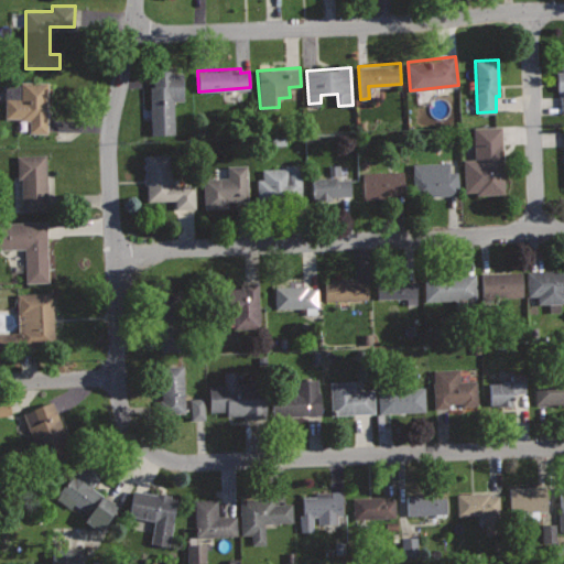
[(172,69),(152,71),(153,86),(150,86),(151,133),(174,132),(173,100),(183,100),(182,71),(173,72),(172,69)]
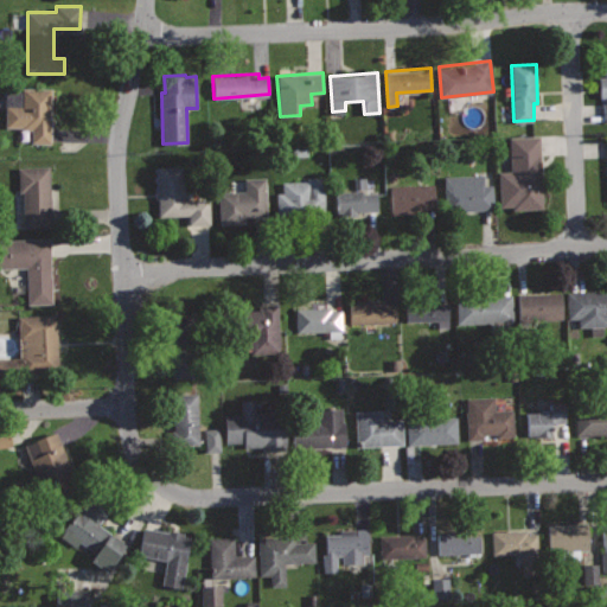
[(52,87),(6,85),(5,126),(23,127),(23,129),(32,129),(32,142),(52,142),(52,87)]
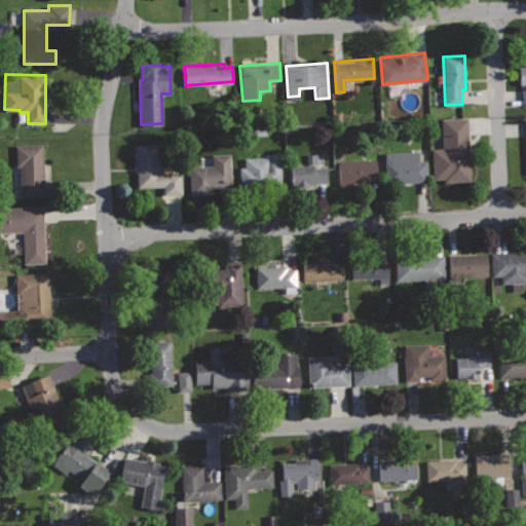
[(468,117),(442,118),(443,148),(431,148),(434,179),(444,179),(444,181),(471,180),(468,117)]
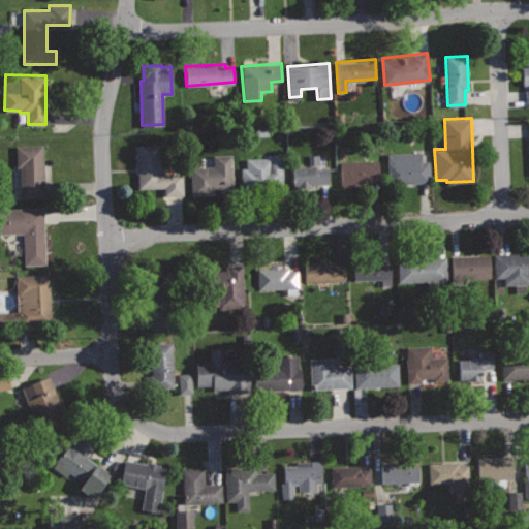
[(159,143),(136,145),(138,188),(164,187),(165,197),(183,196),(182,174),(161,175),(159,143)]
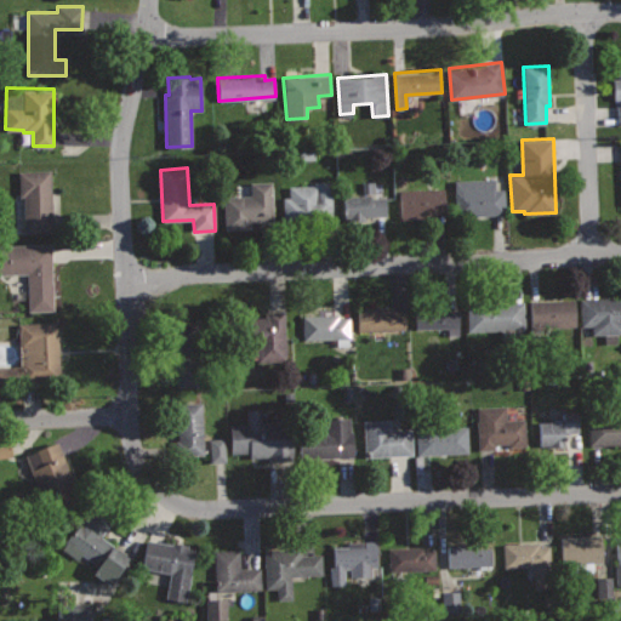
[(51,169),(18,170),(20,197),(23,197),(26,233),(53,232),(51,169)]
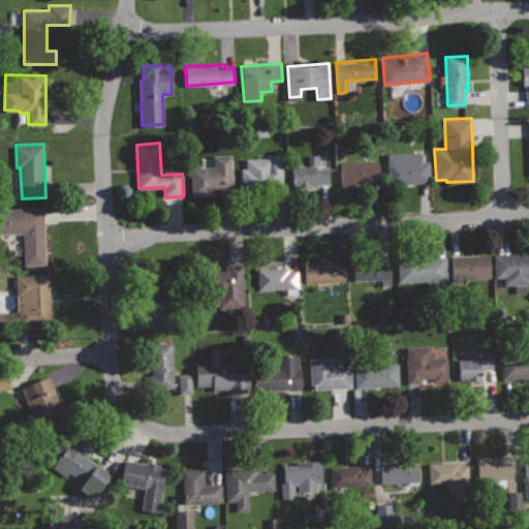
[(422,152),(386,153),(387,184),(431,182),(430,161),(422,161),(422,152)]
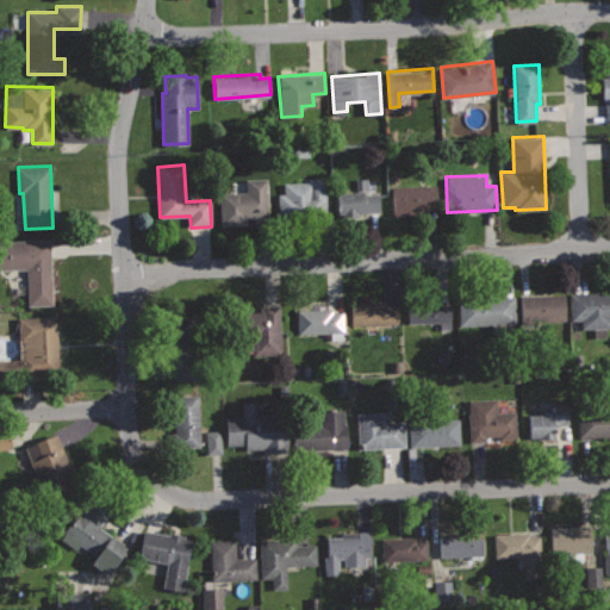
[(267,178),(246,179),(247,192),(219,193),(222,225),(247,224),(247,217),(268,217),(267,178)]
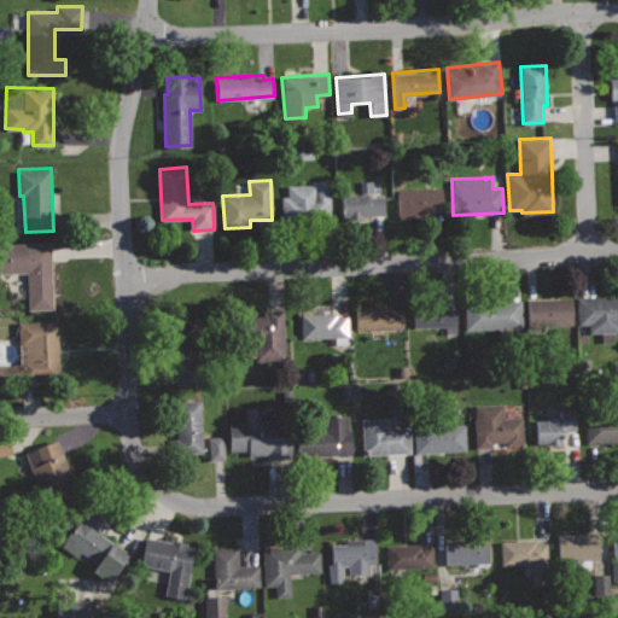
[(330,180),(312,180),(312,184),(287,184),(287,196),(281,196),(281,221),(331,220),(330,180)]
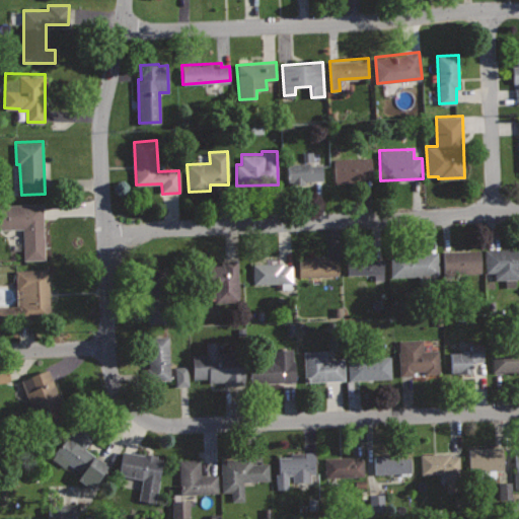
[(371,159),(332,162),(334,181),(372,179),(371,159)]
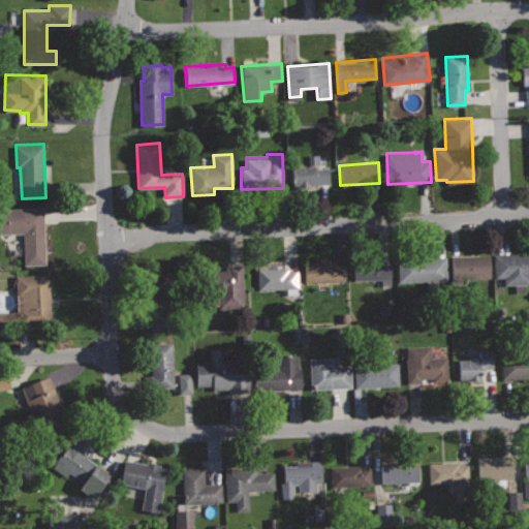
[(315,164),(292,165),(293,185),(298,185),(298,188),(310,187),(310,184),(329,183),(328,166),(316,167),(315,164)]
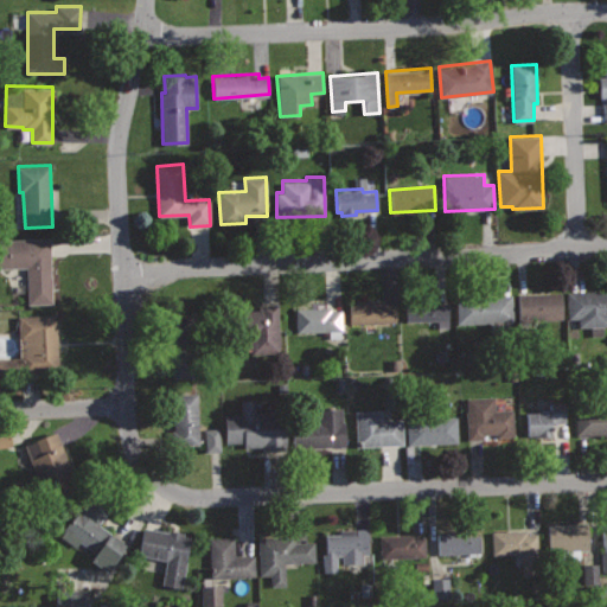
[(50,237),(0,238),(0,267),(26,267),(29,304),(53,302),(50,237)]
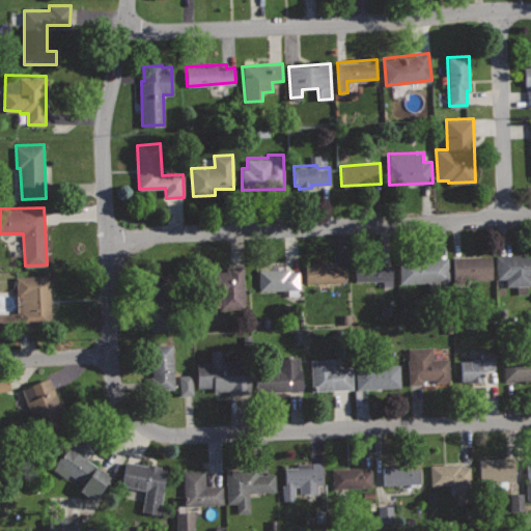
[(530,252),(496,254),(497,279),(506,278),(506,286),(530,285),(530,252)]
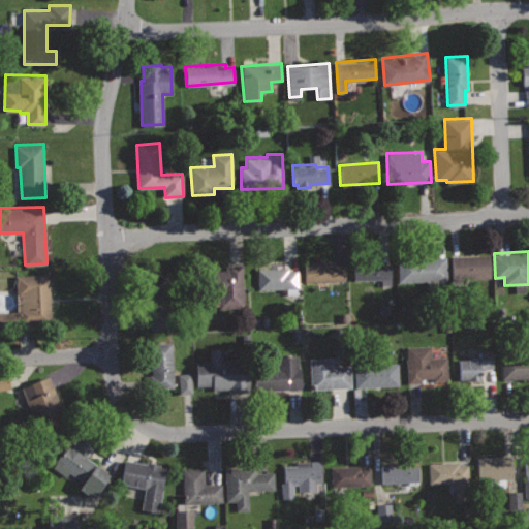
[(489,254),(452,256),(453,288),(462,287),(461,279),(491,278),(489,254)]
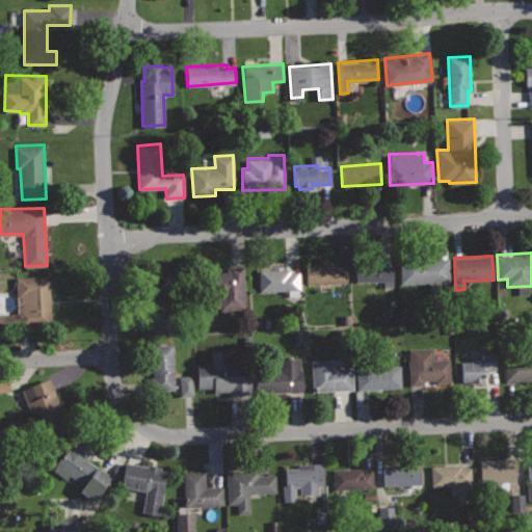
[(449,258),(400,260),(401,284),(450,282),(449,258)]
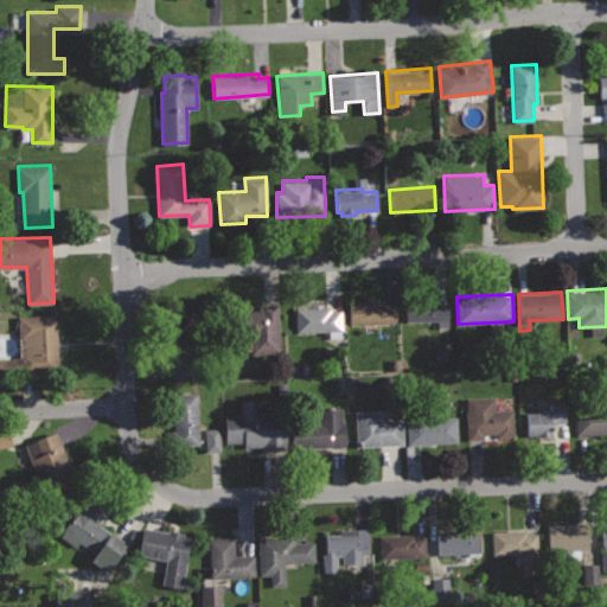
[(384,299),(350,300),(350,324),(396,323),(395,304),(384,305),(384,299)]
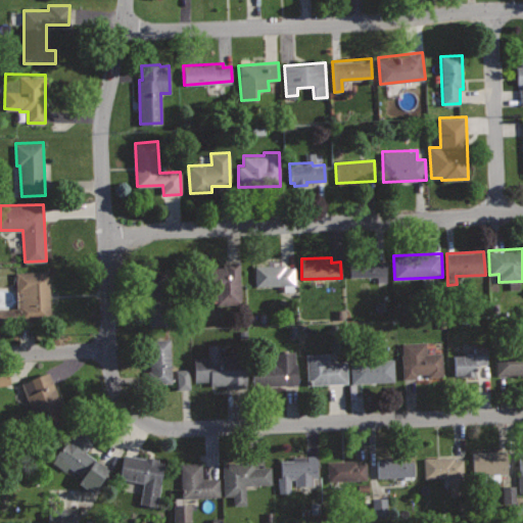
[(386,259),(348,262),(349,277),(377,275),(378,283),(387,283),(386,259)]
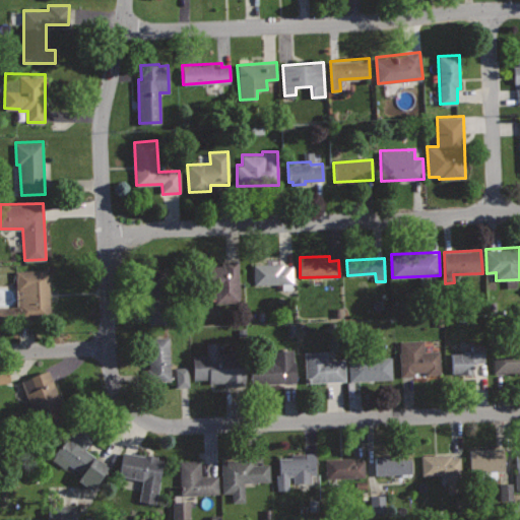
[(239,260),(214,261),(214,275),(199,275),(200,299),(215,298),(215,303),(239,302),(239,260)]
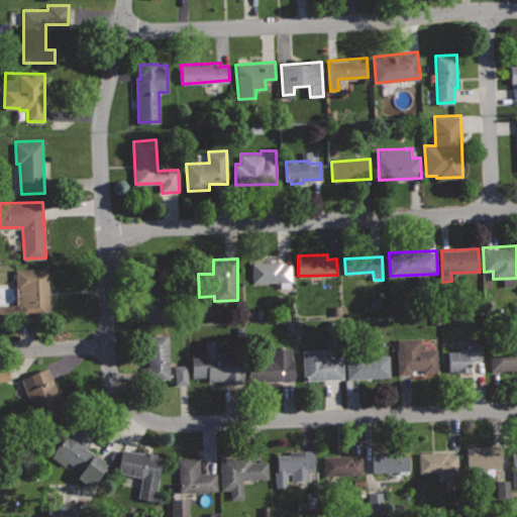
[(281,262),(251,263),(252,283),(280,282),(281,288),(290,287),(290,281),(292,281),(291,264),(282,265),(281,262)]
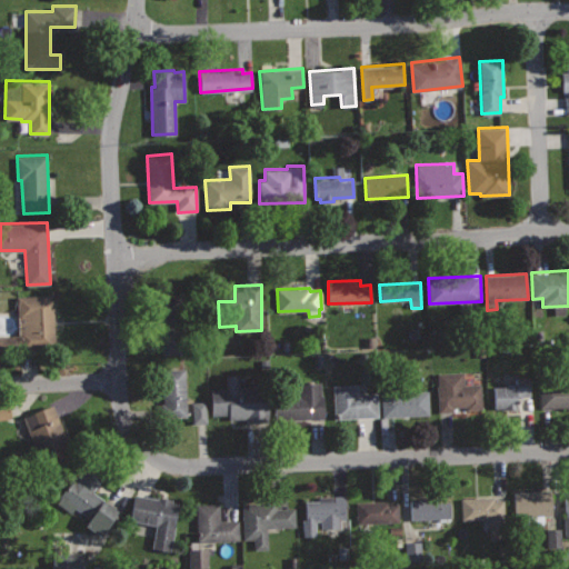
[(16,296),(18,335),(0,336),(0,349),(56,347),(52,293),(16,296)]
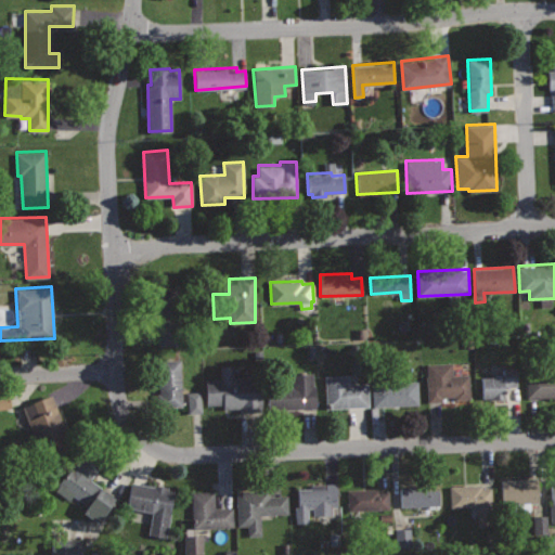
[(179,300),(153,304),(157,345),(183,343),(179,300)]
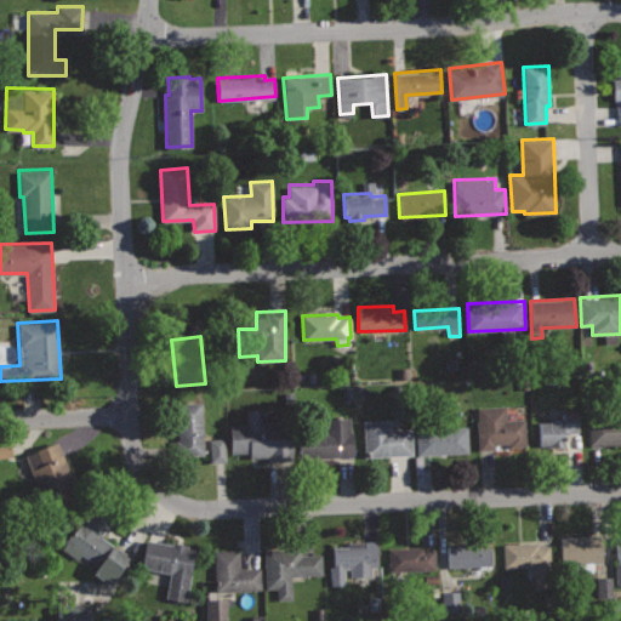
[(201,400),(176,403),(178,440),(175,440),(176,457),(206,456),(201,400)]
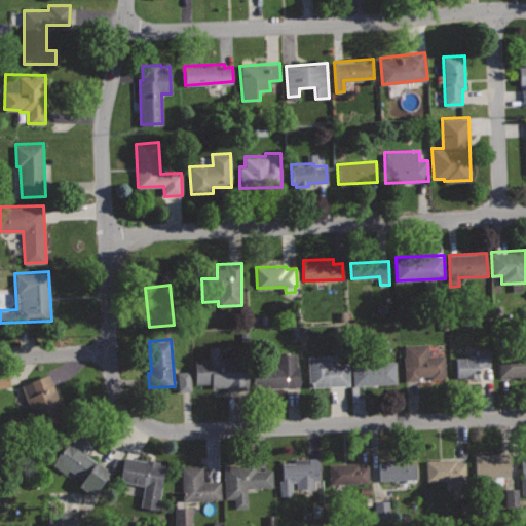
[(427,344),(403,345),(405,379),(419,379),(419,376),(430,376),(431,378),(446,377),(445,354),(428,354),(427,344)]
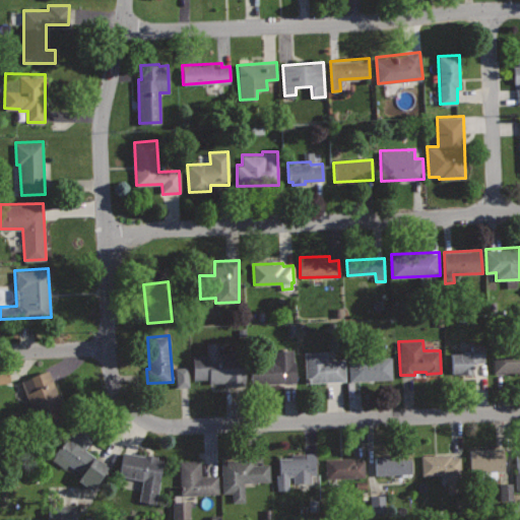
[(192,353),(193,380),(209,379),(209,383),(223,382),(223,386),(245,385),(244,354),(218,355),(218,341),(205,342),(206,352),(192,353)]
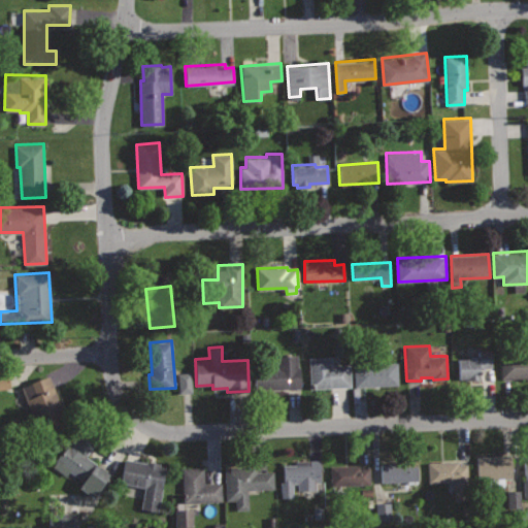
[(492,349),(477,350),(477,355),(470,355),(470,358),(459,358),(460,378),(480,377),(479,367),(492,366),(492,349)]
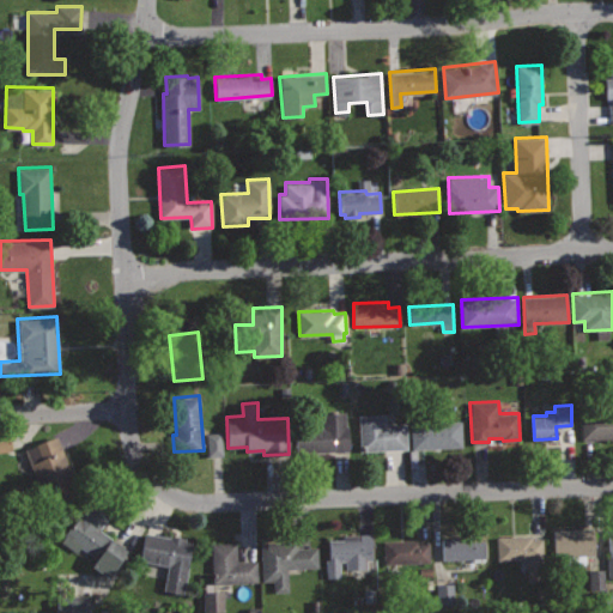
[(612,406),(581,407),(582,439),(612,438),(612,406)]
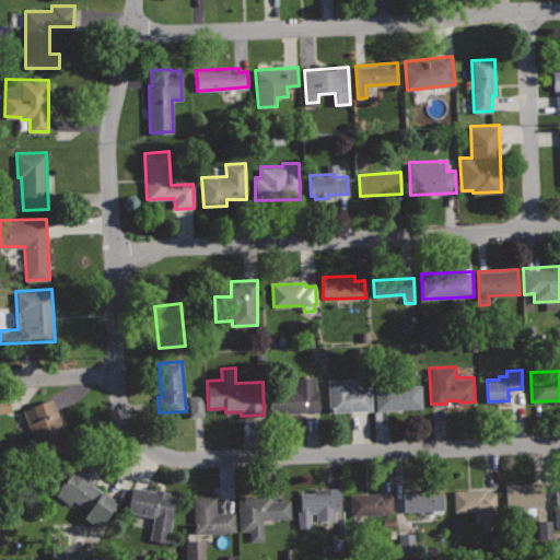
[(317,375),(292,376),(293,389),(270,392),(271,413),(318,411),(317,375)]
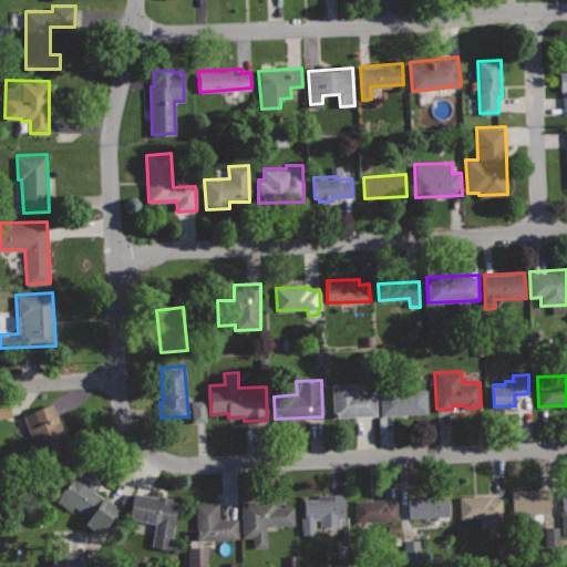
[(358,383),(332,384),(333,416),(377,414),(375,391),(358,392),(358,383)]
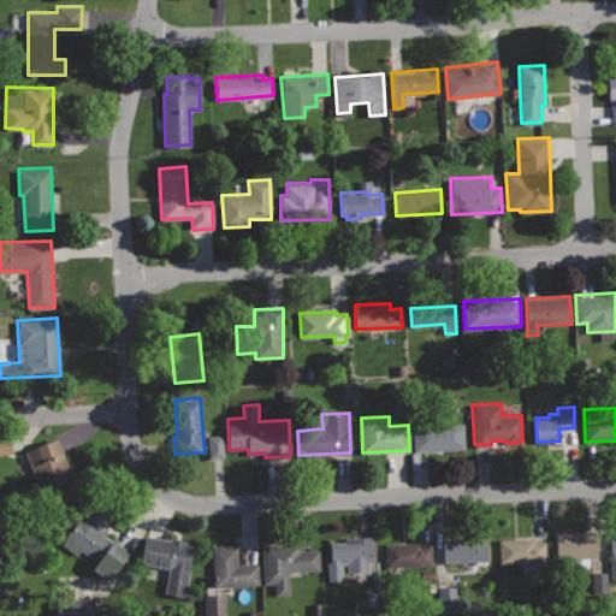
[(463,422),(413,424),(414,451),(465,449),(463,422)]
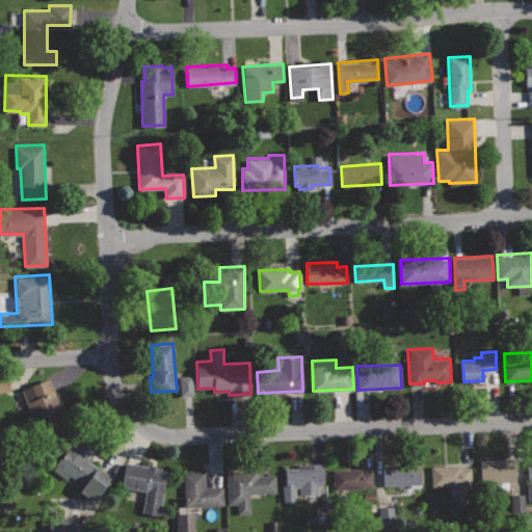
[(192,396),(191,375),(178,376),(179,396),(192,396)]
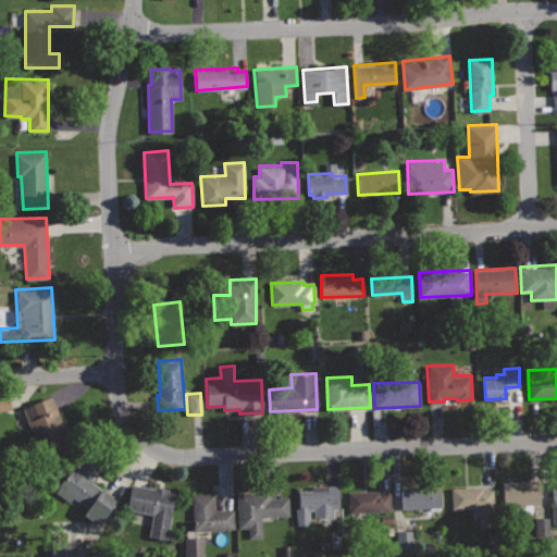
[(52,395),(22,407),(42,458),(73,446),(52,395)]
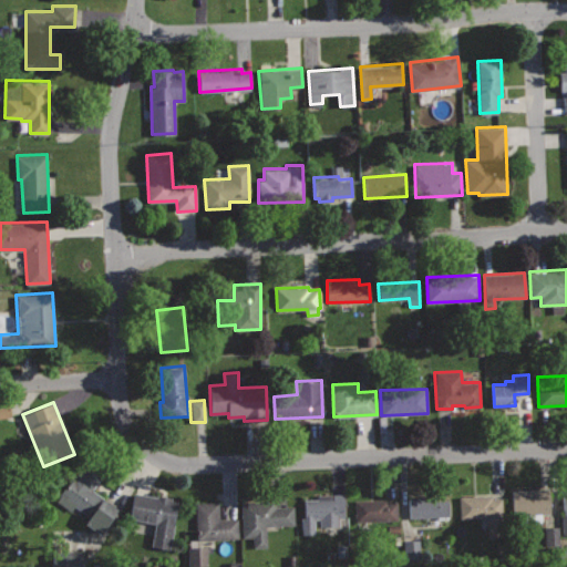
[(0,418),(9,418),(8,403),(0,403),(0,418)]
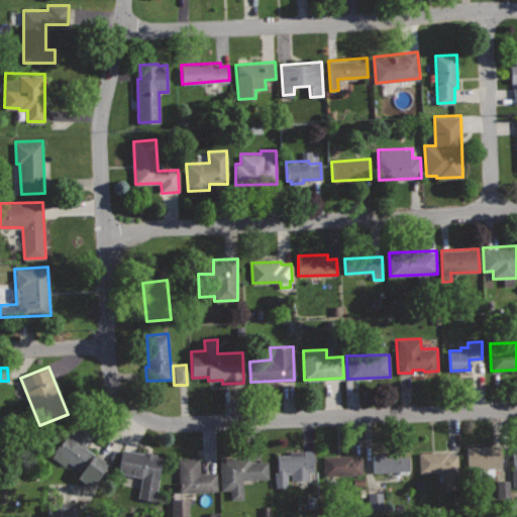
[(74,422),(48,456),(64,468),(69,461),(83,472),(79,478),(91,487),(108,463),(85,446),(92,435),(74,422)]
